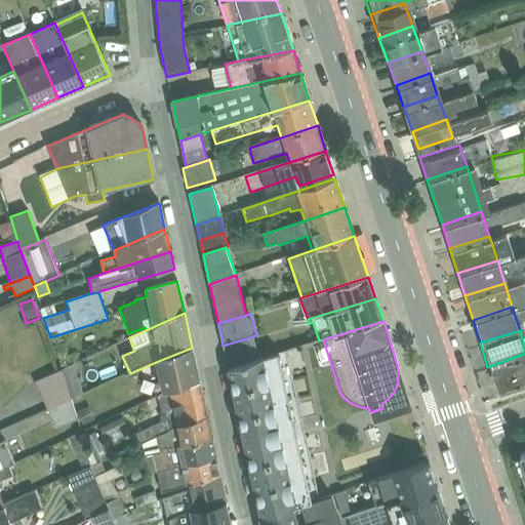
[(228,369),(259,360),(253,336),(223,346),(228,369)]
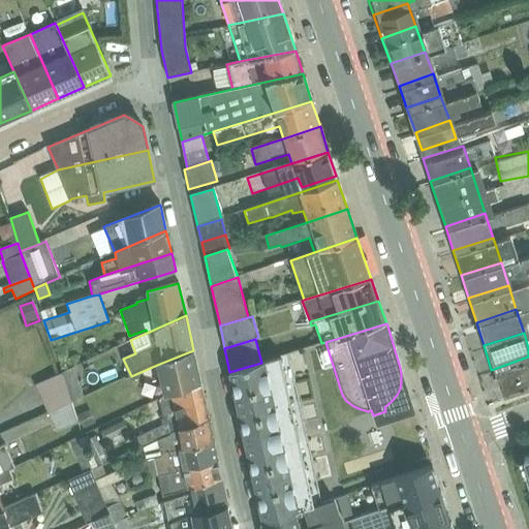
[(157,365),(164,398),(200,384),(193,350),(157,365)]
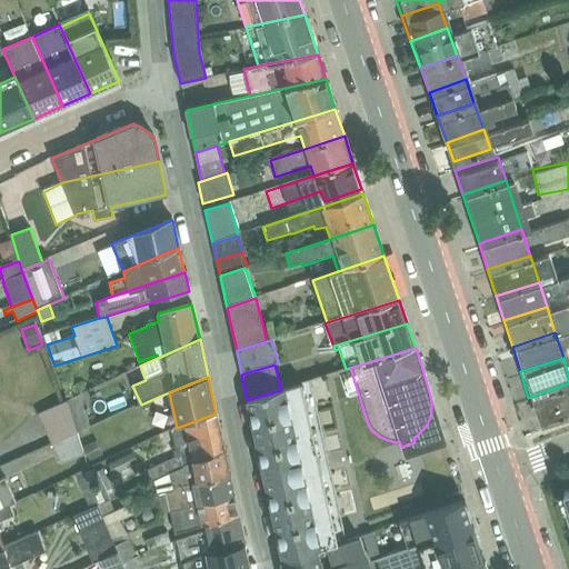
[(327,548),(346,541),(343,531),(310,381),(281,390),(247,400),(281,551),(283,561),(318,550),(327,548)]
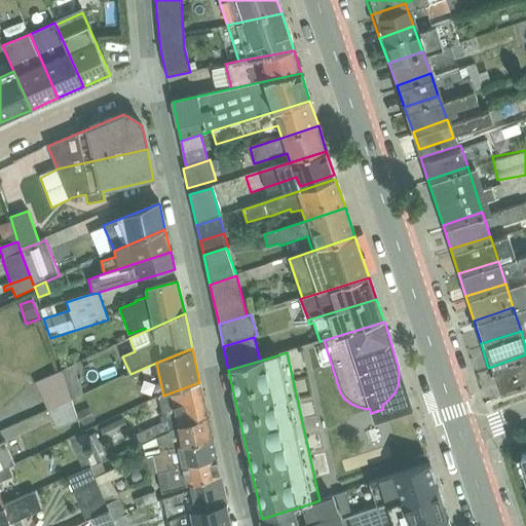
[(496,392),(525,382),(525,354),(488,368),(496,392)]
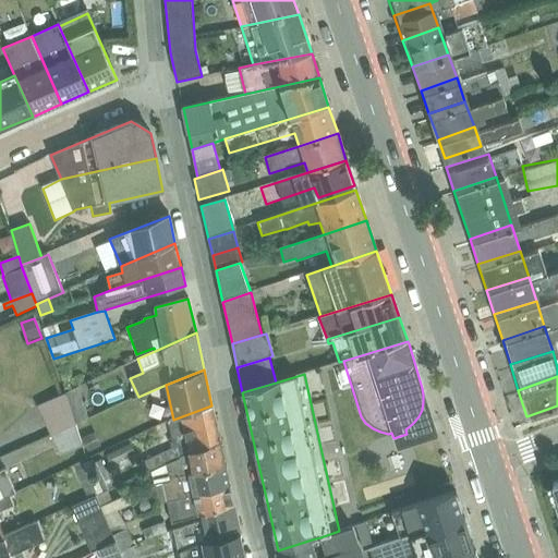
[(64,393),(75,425),(88,420),(79,387),(64,393)]
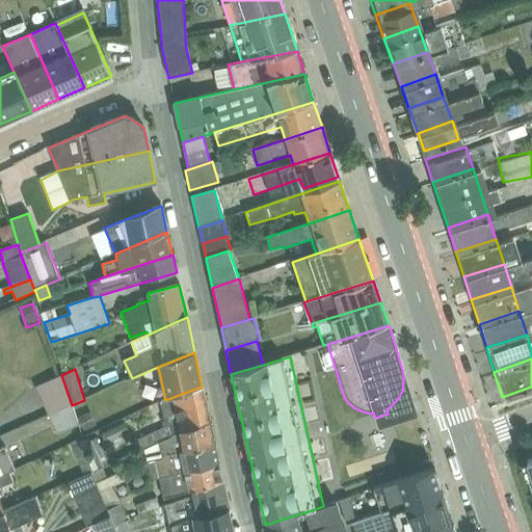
[(48,415),(72,405),(61,375),(35,388),(48,415)]
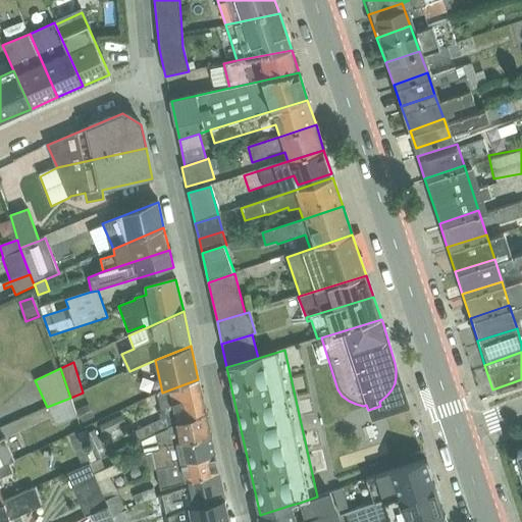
[(156,434),(206,413),(198,379),(162,393),(157,395),(162,413),(159,415),(160,420),(131,433),(135,442),(156,434)]
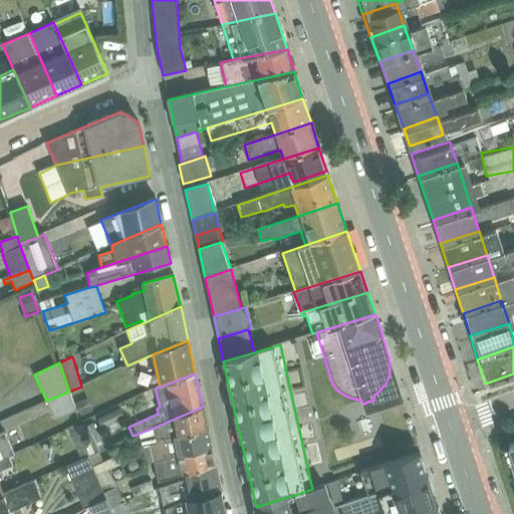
[(75,412),(69,392),(46,401),(54,421),(75,412)]
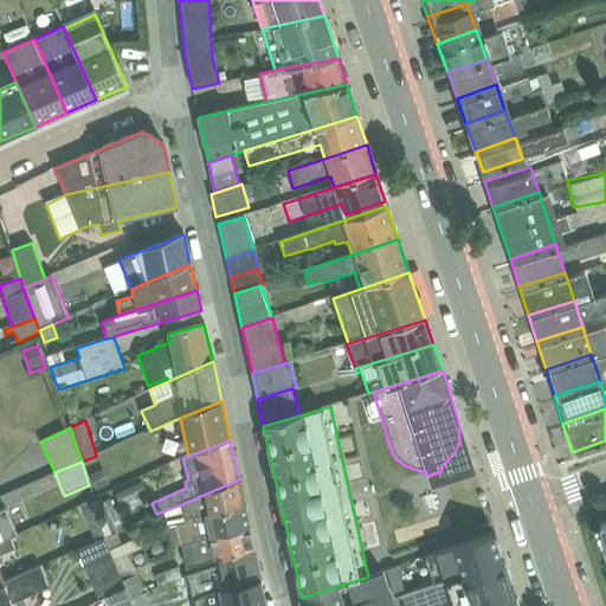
[(96,492),(110,485),(102,471),(89,477),(96,492)]
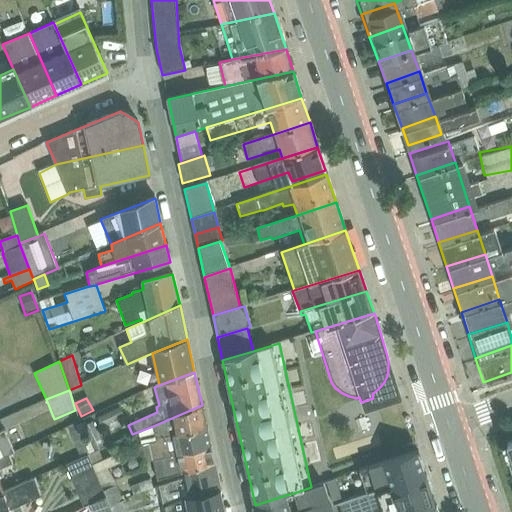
[(153,426),(156,439),(207,428),(202,405),(153,426)]
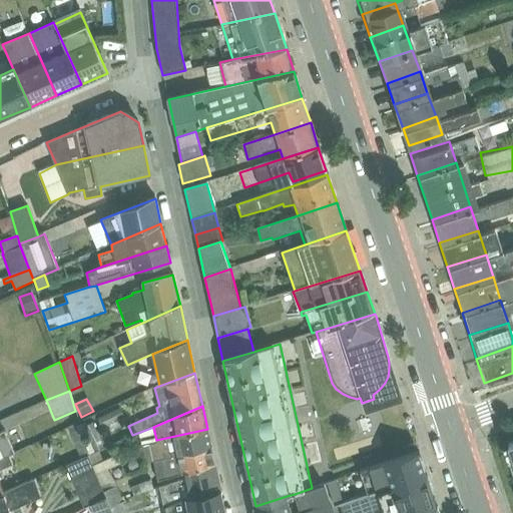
[(75,425),(67,429),(81,459),(89,456),(75,425)]
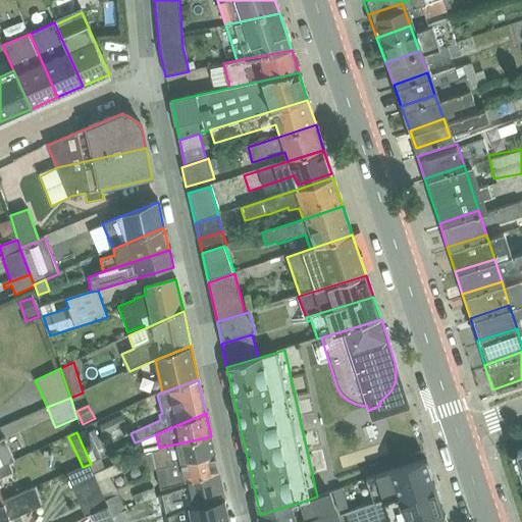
[(157,470),(215,457),(211,436),(159,448),(159,451),(145,454),(144,455),(145,461),(147,472),(157,470)]
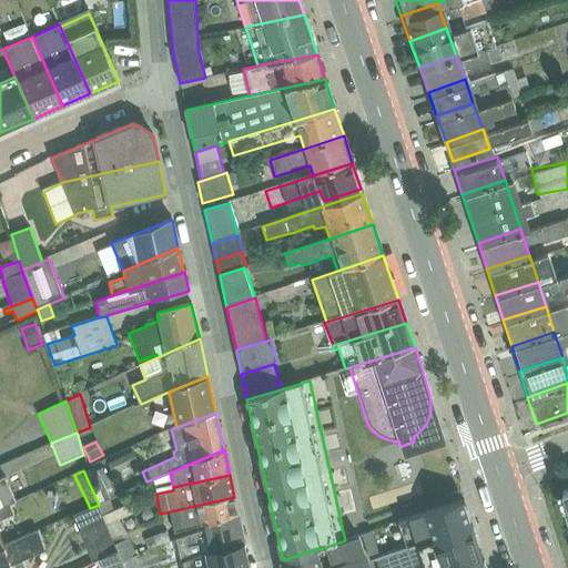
[(0,479),(0,509),(10,505),(17,501),(4,478),(0,479)]
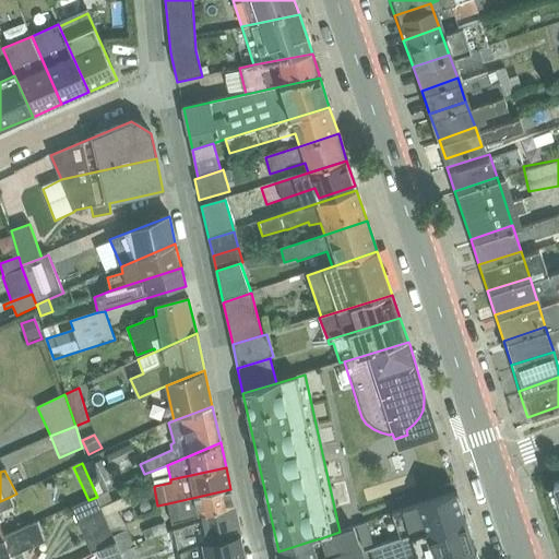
[(102,508),(113,537),(128,531),(118,512),(133,506),(132,503),(155,494),(154,487),(113,503),(102,508)]
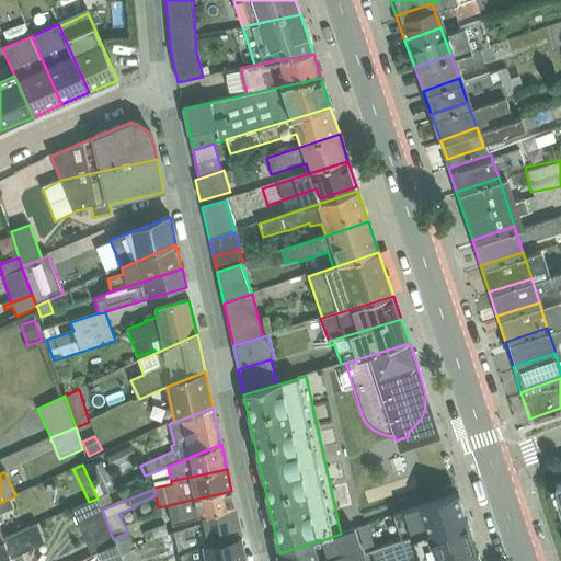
[(173,527),(199,521),(236,507),(231,491),(169,505),(173,527)]
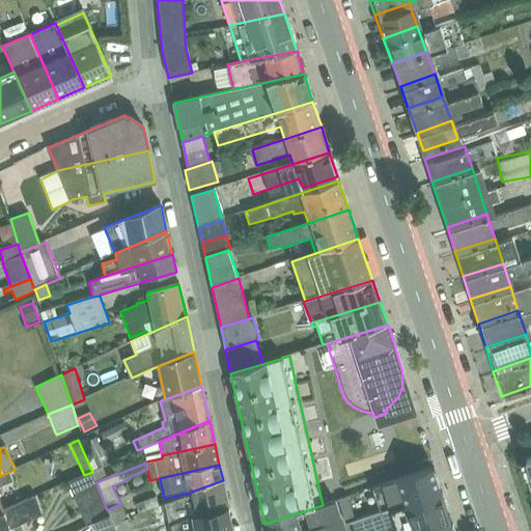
[(92,472),(96,482),(107,478),(102,467),(92,472)]
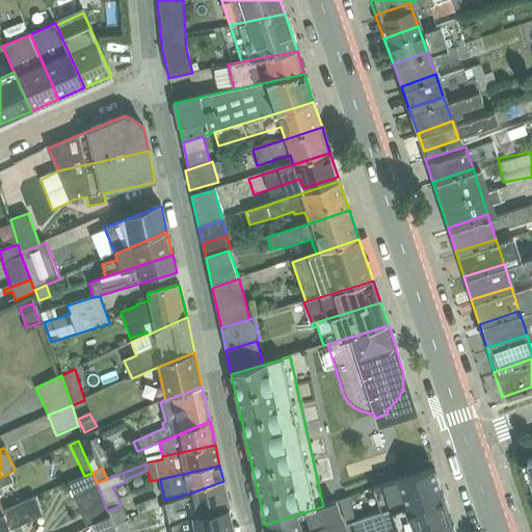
[(344,524),(351,522),(442,494),(434,471),(340,501),(344,524)]
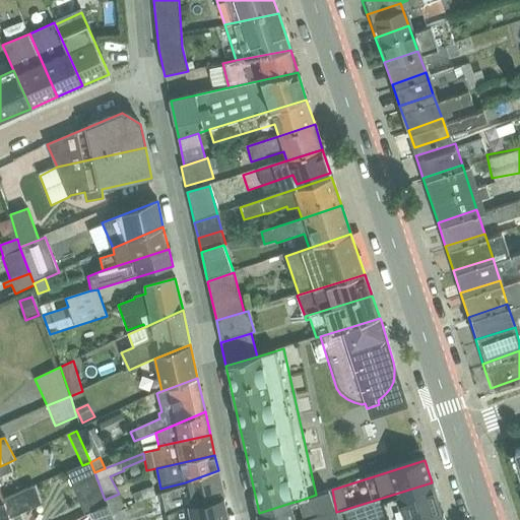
[(0,502),(6,500),(0,483),(0,482),(2,482),(0,477),(13,471),(9,462),(0,466),(0,502)]
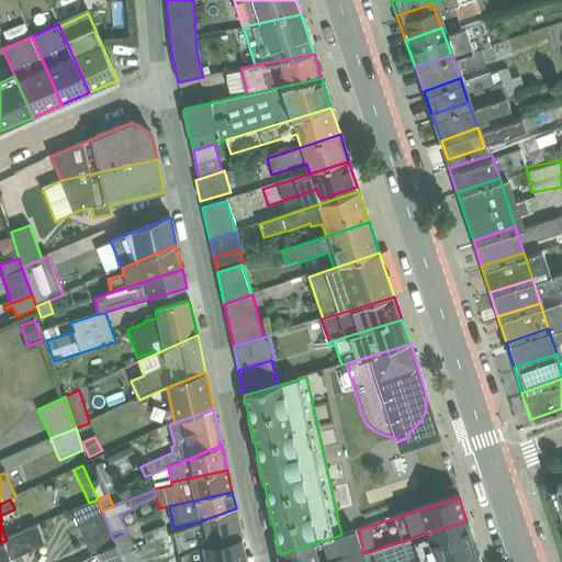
[(102,510),(98,499),(89,503),(71,510),(92,557),(99,553),(115,546),(113,540),(102,510)]
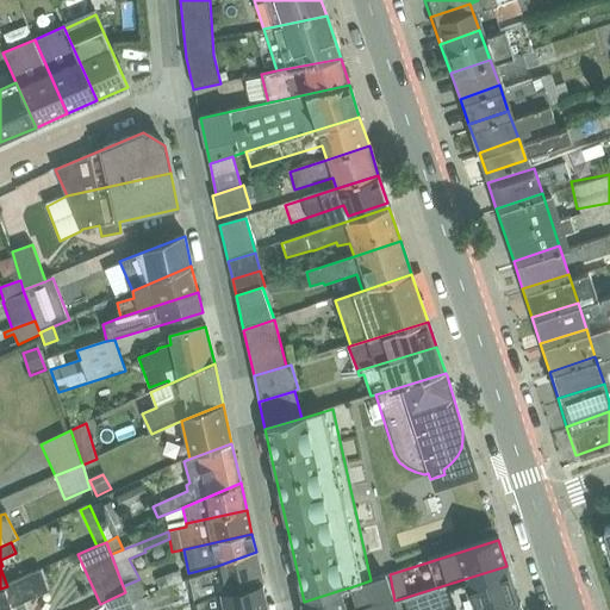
[(232,591),(262,584),(256,552),(217,566),(218,571),(182,583),(176,585),(181,608),(195,604),(216,595),(232,591)]
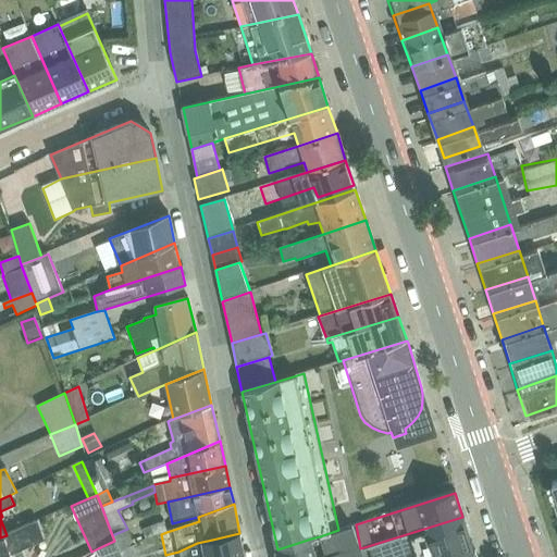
[(424,556),(456,556),(474,552),(462,517),(368,546),(371,556),(412,556),(423,554),(424,556)]
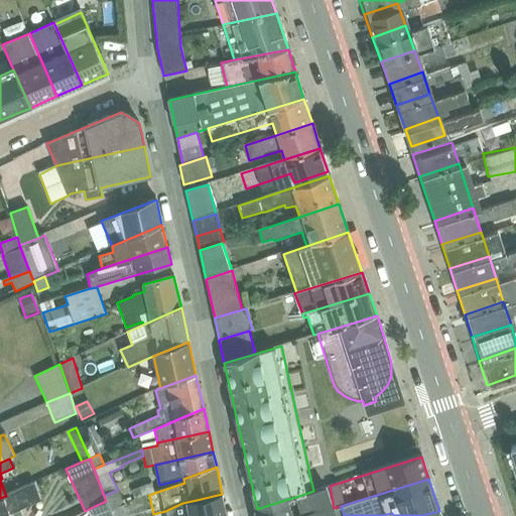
[(149,495),(154,493),(151,483),(132,491),(135,500),(149,495)]
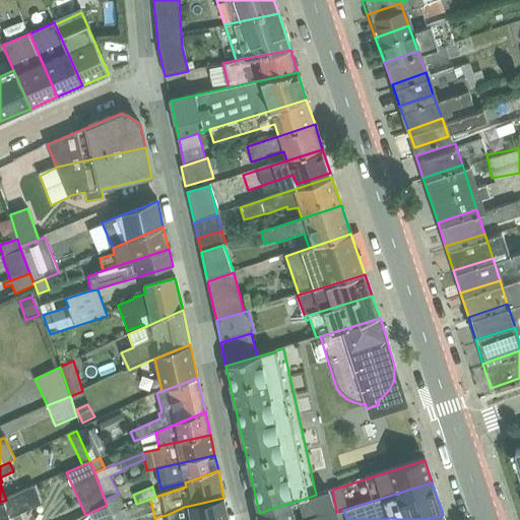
[(0,519),(11,519),(11,518),(41,505),(35,488),(6,500),(0,502),(0,519)]
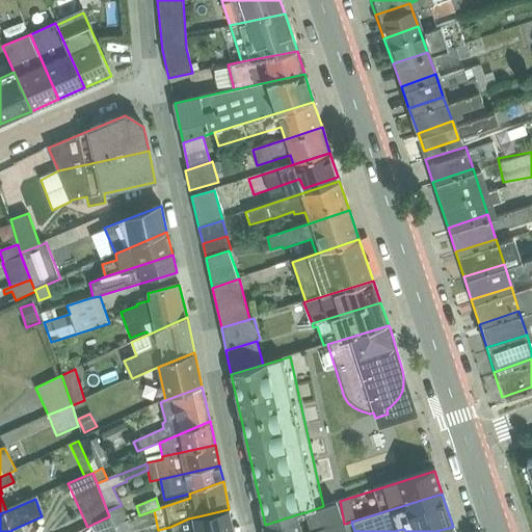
[(266,531),(345,531),(335,503),(323,506),(306,512),(311,530),(303,531),(301,531),(297,514),(265,525),(266,531)]
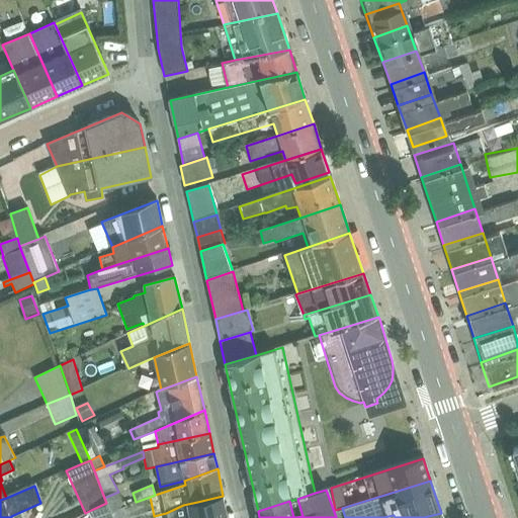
[(106,503),(111,517),(132,517),(118,492),(104,498),(106,503)]
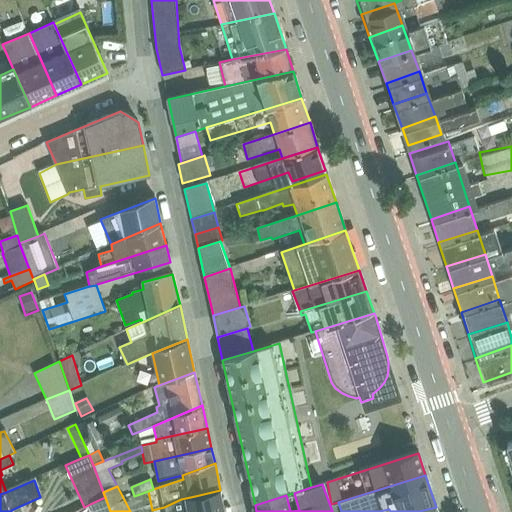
[(225,511),(220,490),(195,496),(198,511),(225,511)]
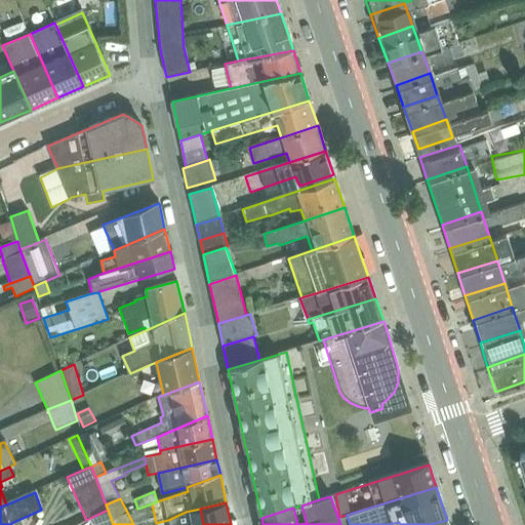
[(113,524),(108,510),(92,517),(95,524),(113,524)]
